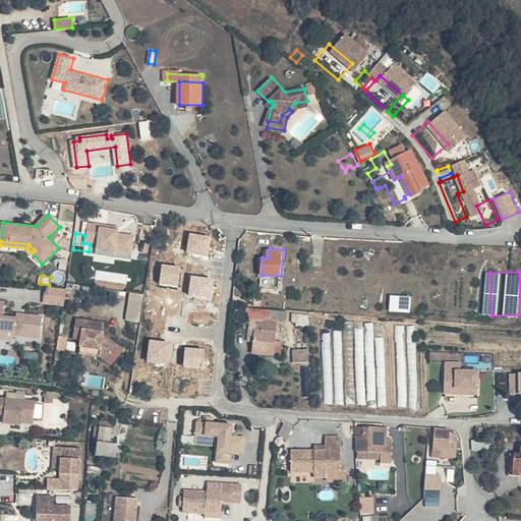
[(61,289),(46,287),(44,302),(59,304),(61,289)]
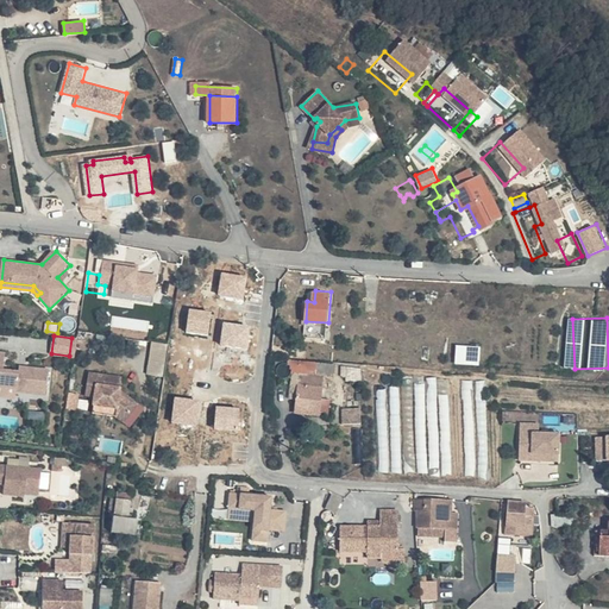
[(154,341),(149,374),(164,376),(169,344),(154,341)]
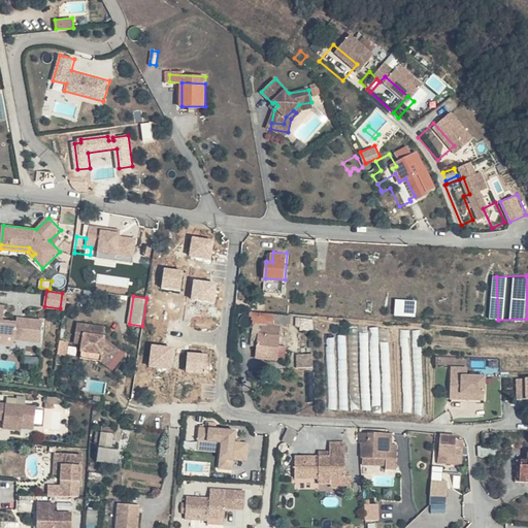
[(417,316),(417,300),(397,299),(396,315),(417,316)]
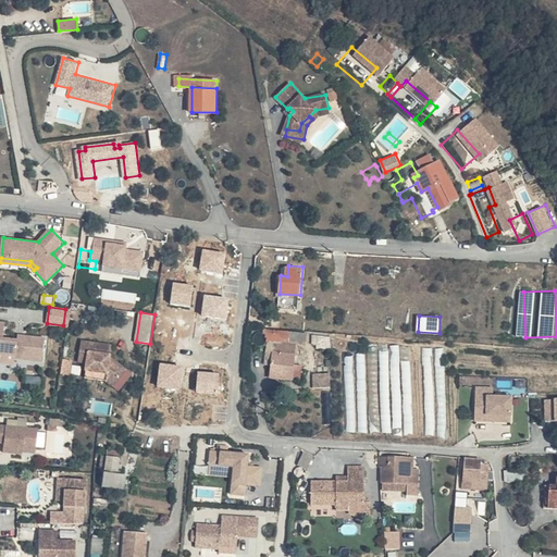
[(5,322),(0,321),(0,351),(16,355),(15,358),(44,361),(47,338),(20,334),(19,339),(3,338),(5,322)]
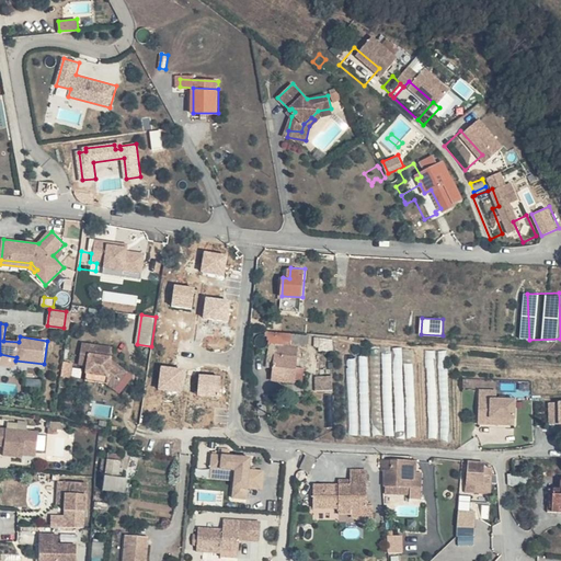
[(307,339),(279,335),(279,345),(298,347),(306,347),(307,339)]
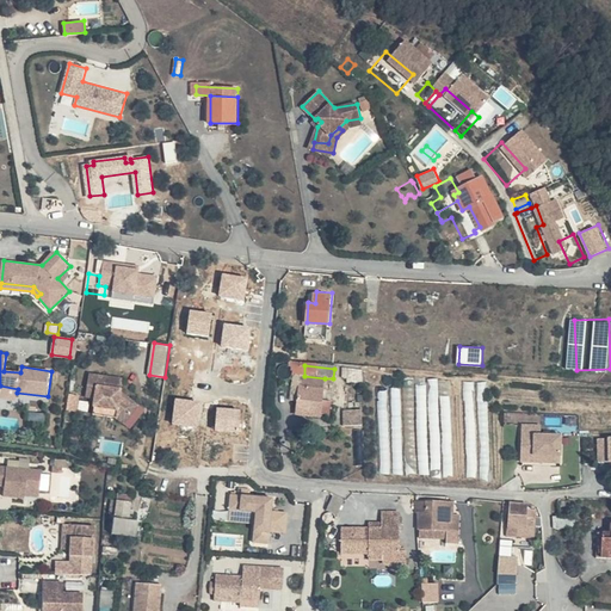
[(109,375),(90,372),(86,395),(97,396),(96,406),(119,409),(119,417),(125,421),(140,403),(123,390),(124,383),(107,381),(109,375)]
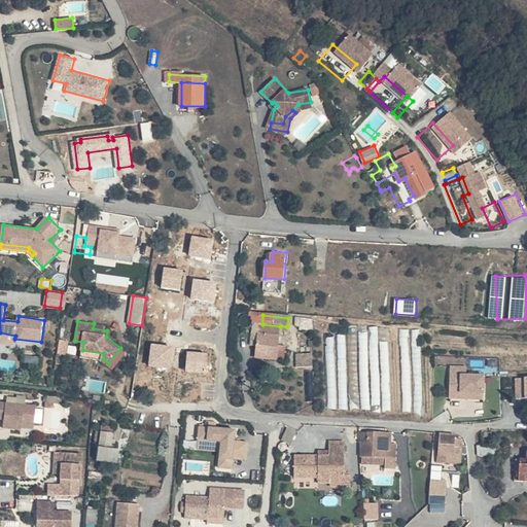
[(262,324),(259,324),(259,336),(257,336),(255,356),(278,359),(279,356),(285,357),(286,345),(280,344),(281,336),(279,336),(280,326),(262,324)]
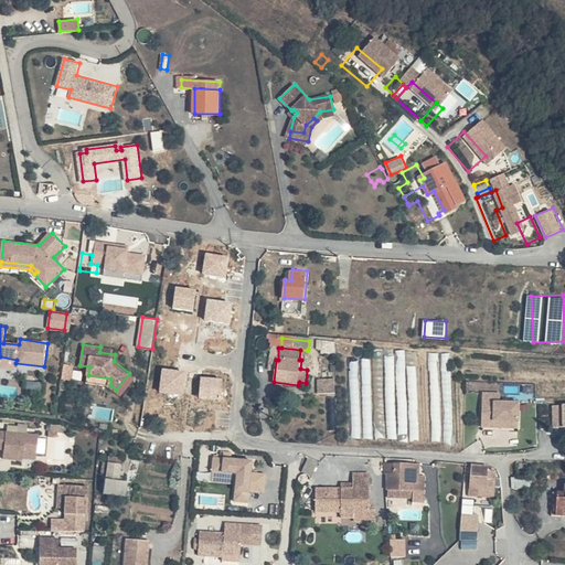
[(129,373),(116,390),(123,394),(136,379),(129,373)]
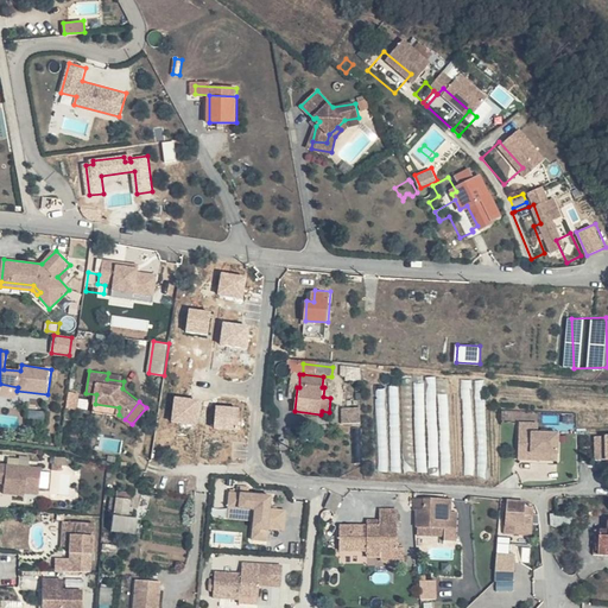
[(119,407),(95,404),(94,411),(119,415),(119,407)]
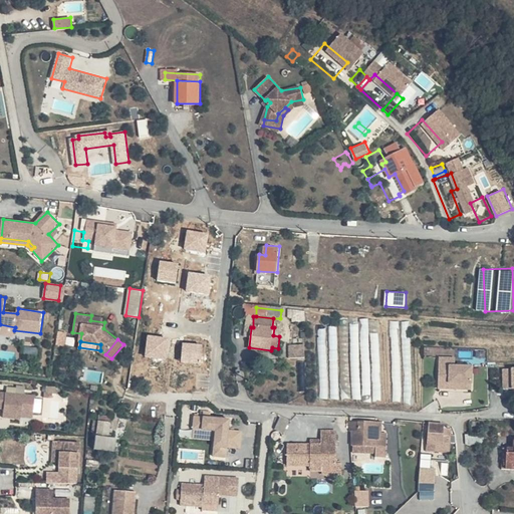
[(305,344),(290,344),(290,356),(305,356),(305,344)]
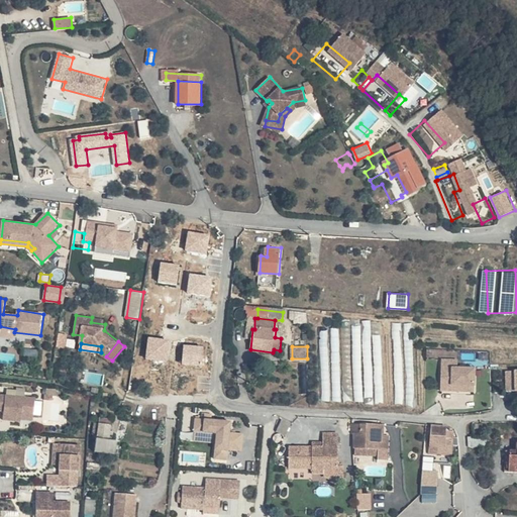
[(459,359),(443,359),(442,380),(454,380),(453,385),(464,386),(464,391),(476,391),(477,369),(459,368),(459,359)]
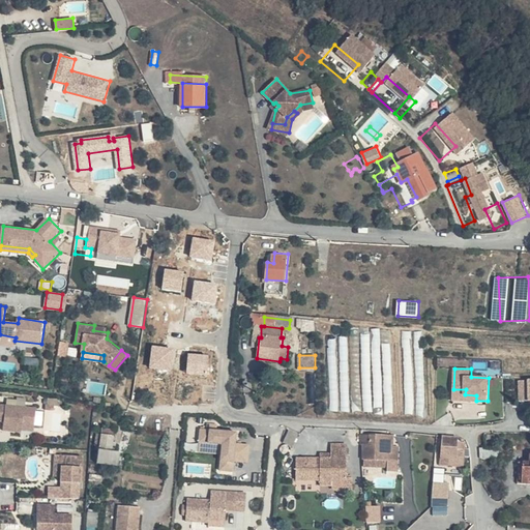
[(107,392),(107,381),(88,380),(88,391),(107,392)]
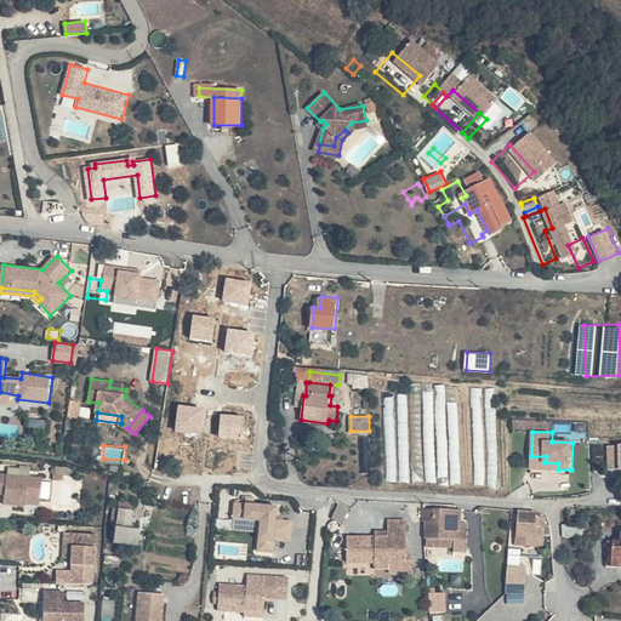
[(620,451),(592,450),(591,476),(615,477),(615,472),(620,472),(620,451)]
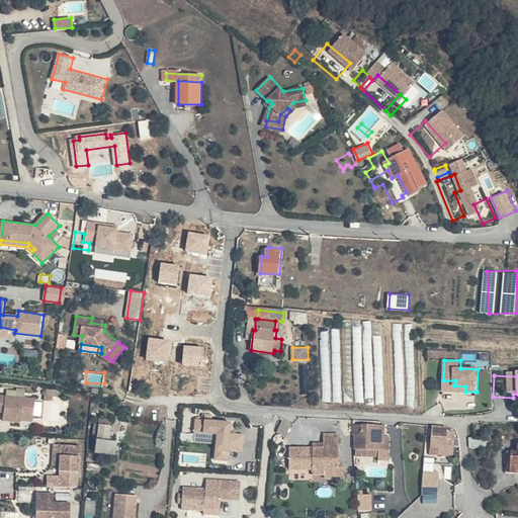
[(415,378),(409,378),(409,387),(399,387),(399,403),(416,403),(415,378)]
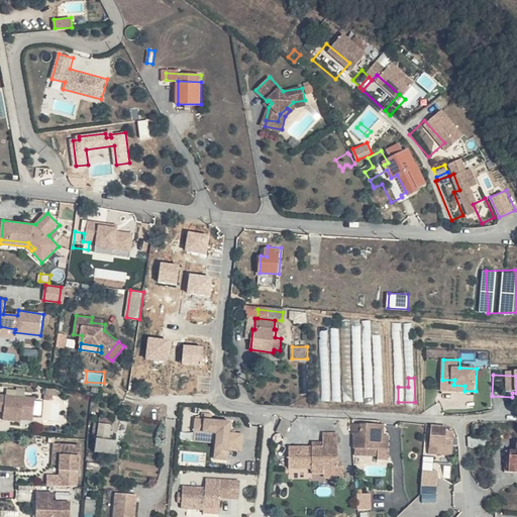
[(454,380),(442,380),(442,390),(464,391),(464,386),(453,385),(454,380)]
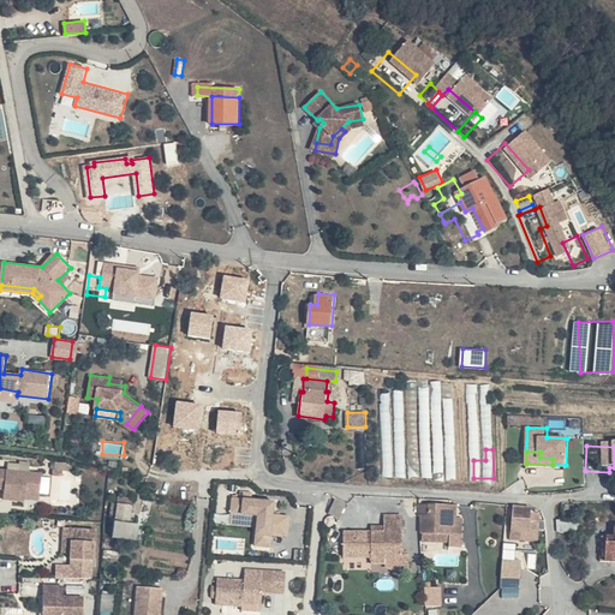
[(43,472),(0,467),(0,487),(7,488),(6,497),(27,500),(27,496),(28,491),(41,493),(43,472)]
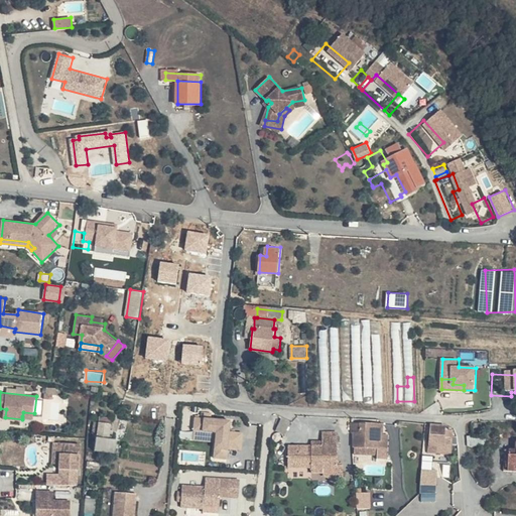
[(117,438),(121,418),(98,413),(96,423),(99,423),(97,434),(117,438)]
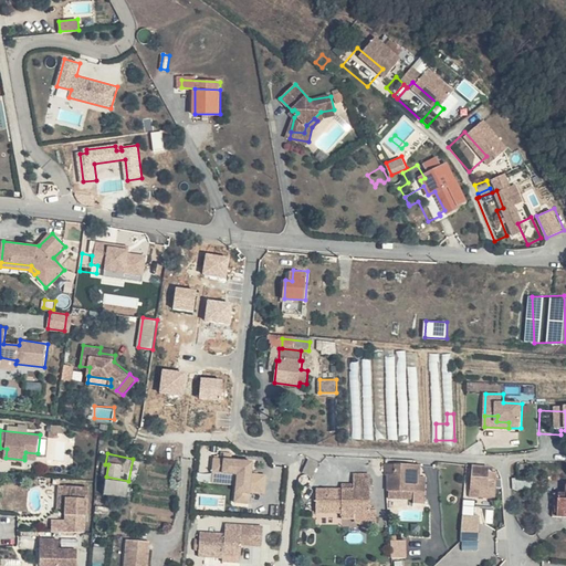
[(233,469),(194,467),(194,480),(218,481),(218,510),(231,510),(232,499),(249,500),(250,481),(233,480),(233,469)]
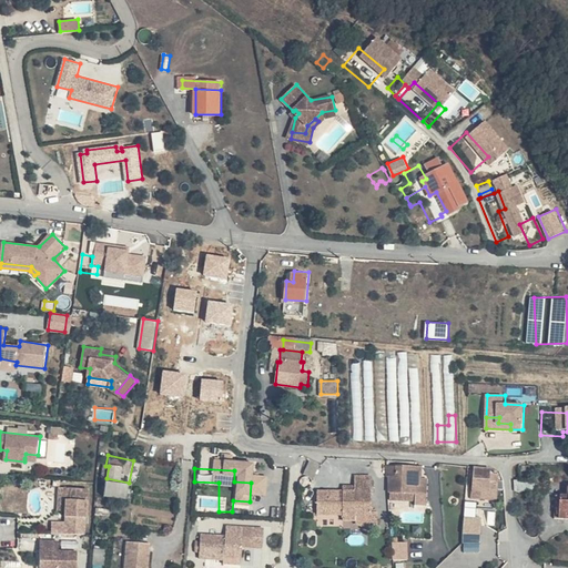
[(476,469),(458,468),(456,490),(466,492),(475,493),(475,488),(483,488),(484,475),(476,474),(476,469)]
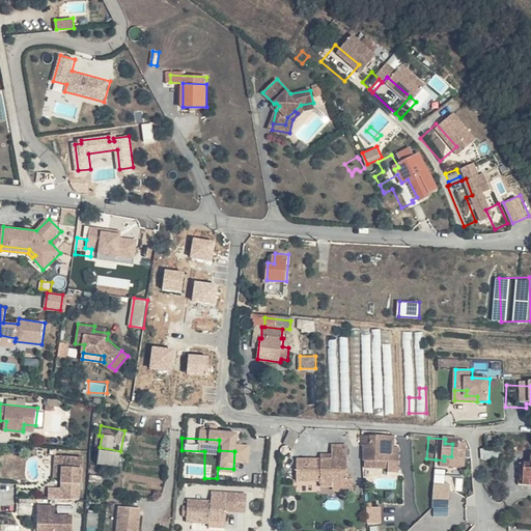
[(369,442),(346,440),(346,453),(347,452),(346,470),(355,471),(356,464),(371,466),(375,466),(376,455),(372,455),(368,454),(369,442)]
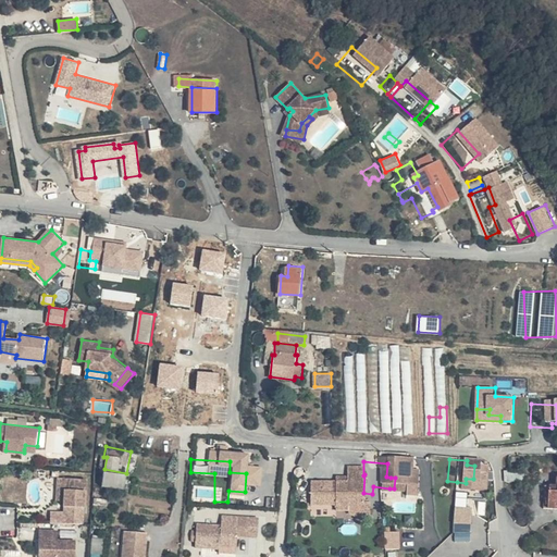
[(87,463),(86,480),(99,482),(101,466),(87,463)]
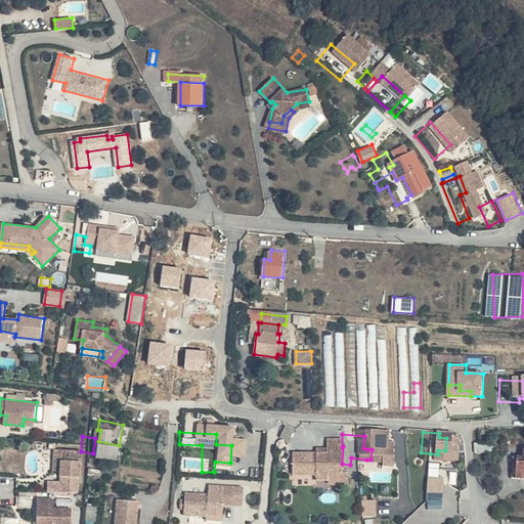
[(295,459),(272,457),(273,479),(297,479),(297,485),(308,484),(309,484),(309,479),(323,479),(322,444),(306,444),(306,453),(306,459),(295,459)]
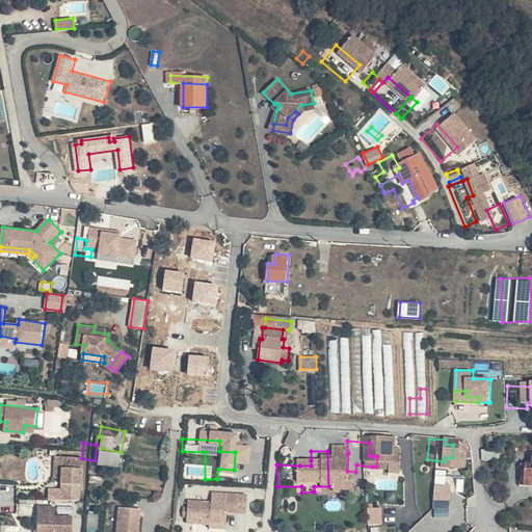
[(531,456),(520,456),(519,464),(503,463),(502,486),(531,487),(531,456)]
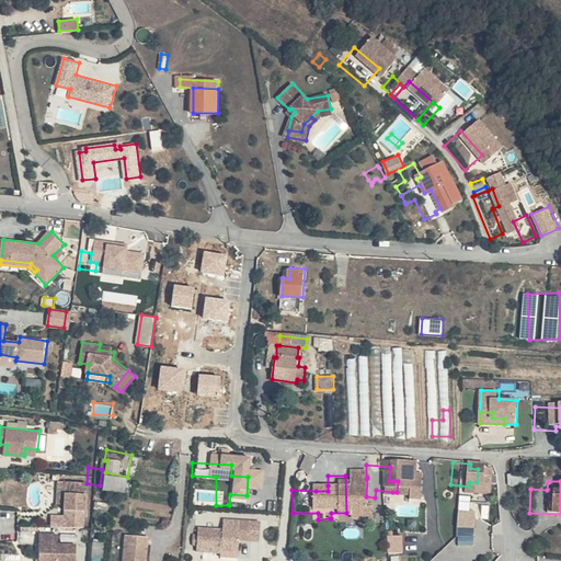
[(107,487),(100,485),(87,483),(83,482),(81,495),(106,500),(107,487)]
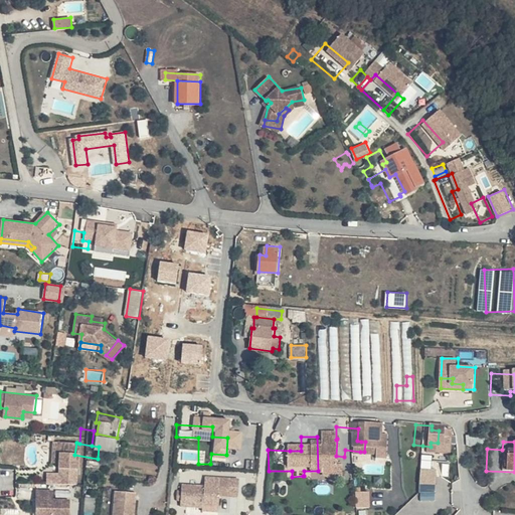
[(431,447),(422,446),(421,452),(430,452),(438,453),(438,443),(431,443),(431,447)]
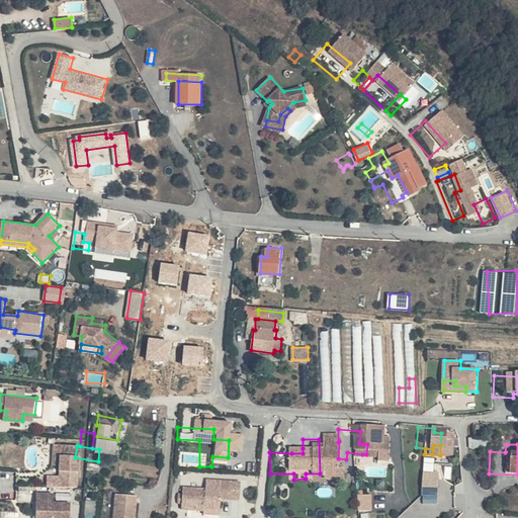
[(65,451),(42,449),(41,460),(45,460),(44,476),(46,477),(44,493),(62,493),(65,451)]
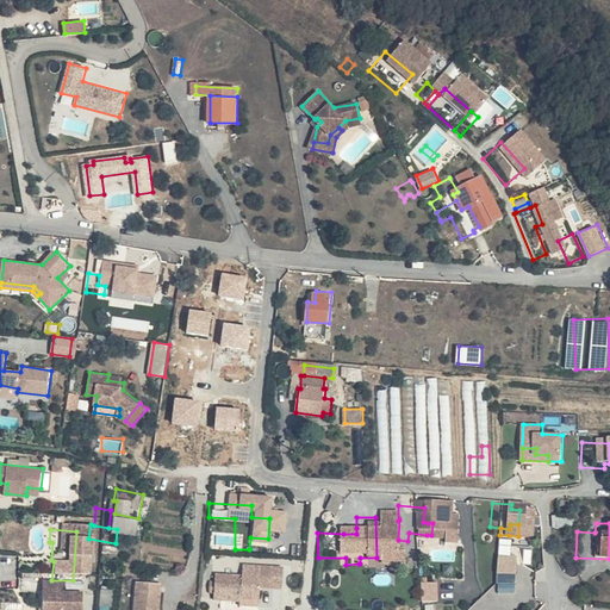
[(512,555),(512,539),(498,539),(499,592),(517,592),(517,555),(512,555)]
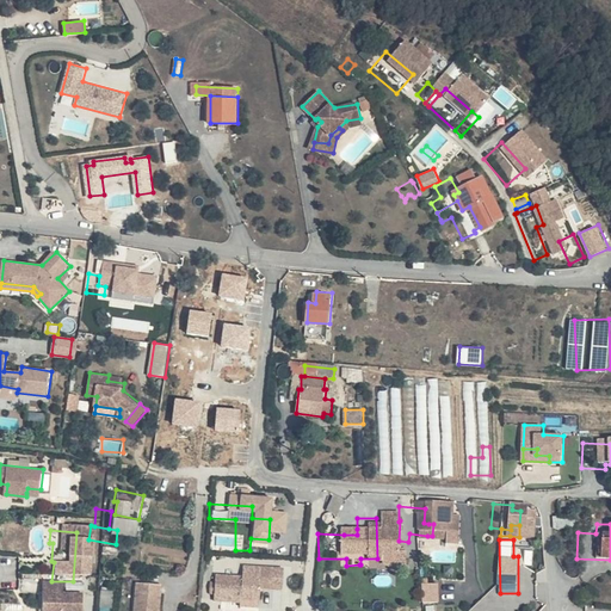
[(377,559),(360,559),(360,565),(359,565),(359,569),(377,568),(377,559)]
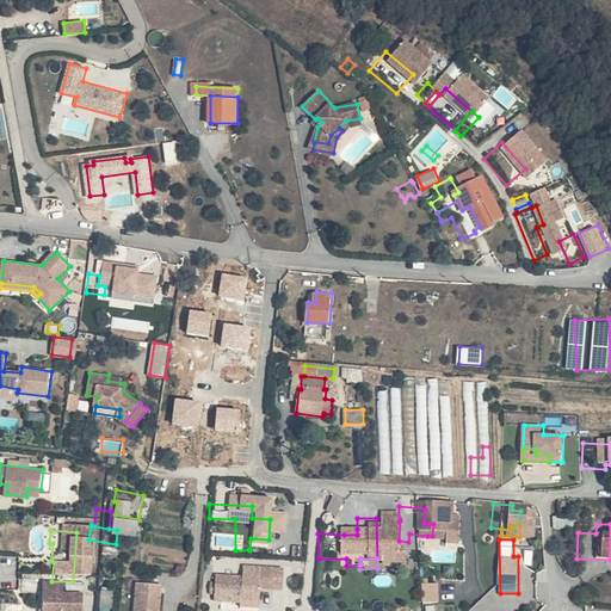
[(221,584),(195,582),(193,608),(220,609),(220,604),(239,605),(240,594),(261,596),(263,574),(241,573),(240,580),(221,579),(221,584)]
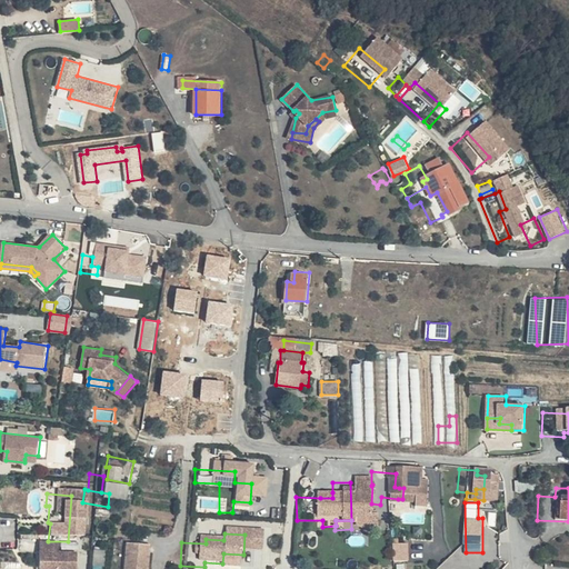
[(409,542),(395,542),(396,560),(410,560),(409,542)]
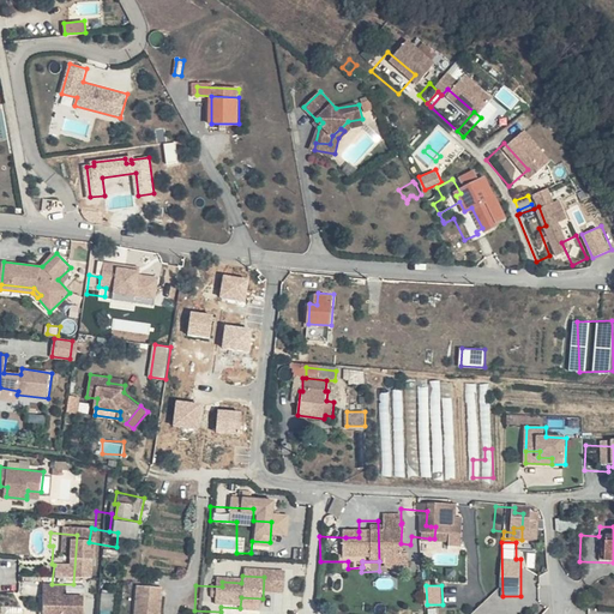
[(44,591),(23,590),(22,613),(62,613),(64,602),(43,601),(44,591)]
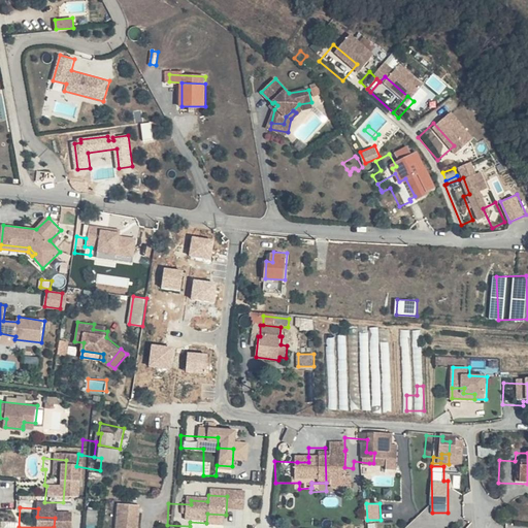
[(119,527),(121,514),(99,512),(96,527),(119,527)]
